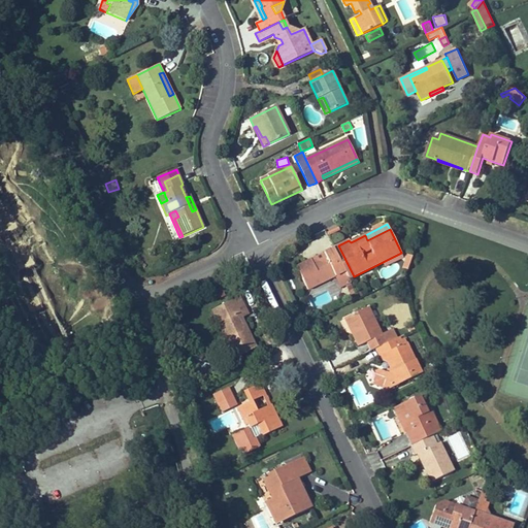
[(354,276),(338,245),(334,248),(349,278),(354,276)]
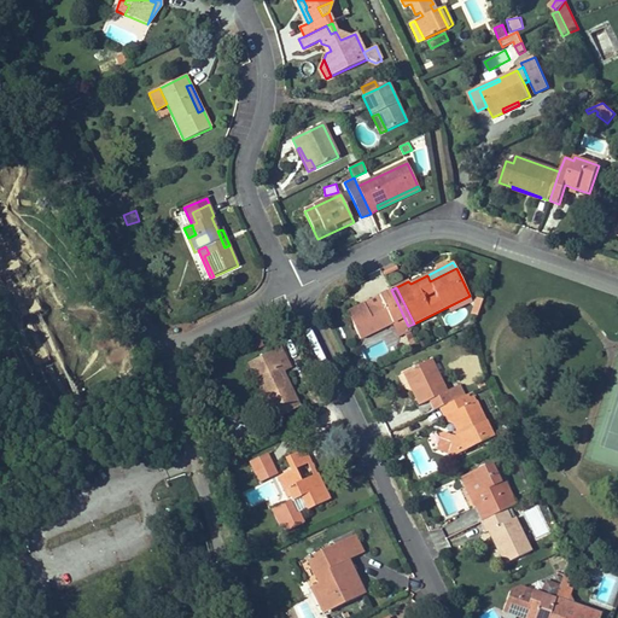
[(404,318),(391,290),(379,296),(382,299),(366,307),(365,303),(347,312),(361,339),(394,322),(404,318)]
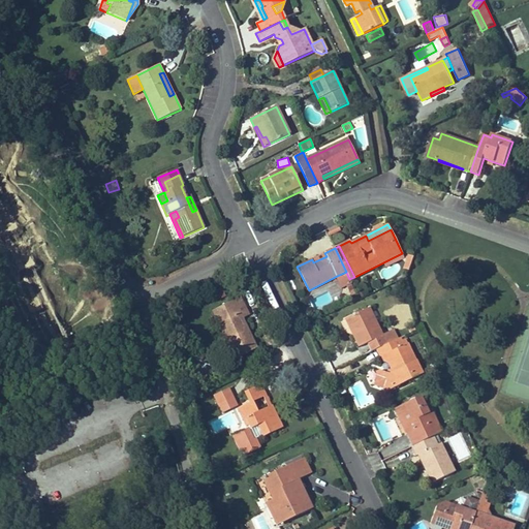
[(324,253),(312,259),(313,262),(327,256),(324,253)]
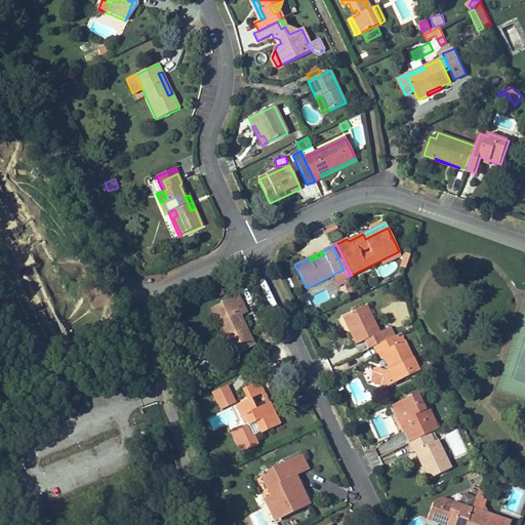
[(344,270),(334,274),(340,285),(345,283),(349,281),(344,270)]
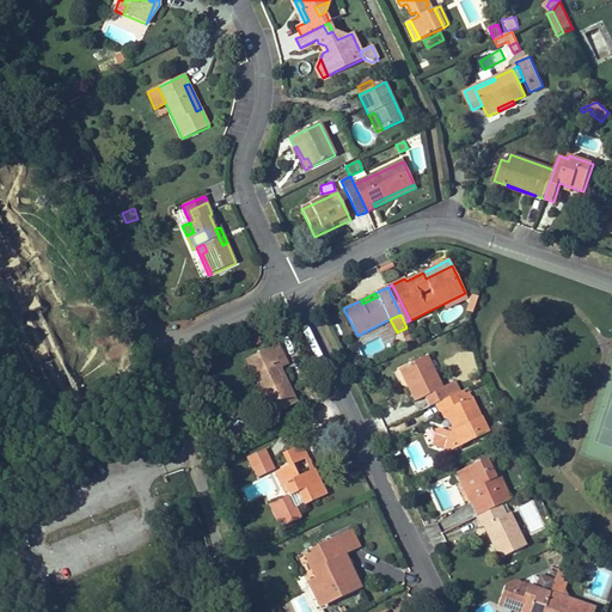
[(249,330),(248,347),(258,348),(258,330),(249,330)]
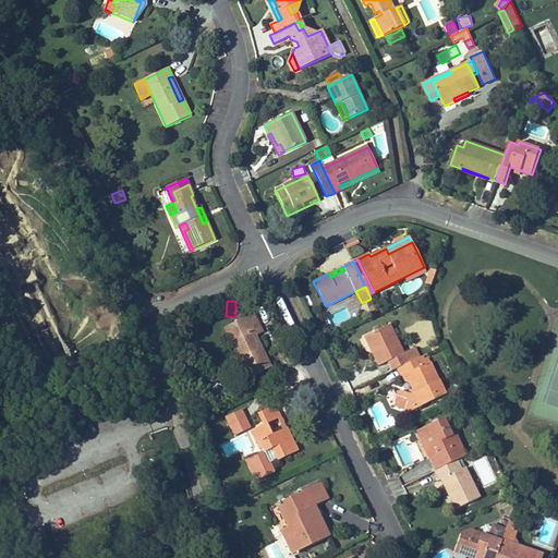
[(259,335),(257,330),(261,329),(254,314),(230,325),(244,356),(240,359),(249,378),(251,377),(252,380),(257,378),(256,375),(270,367),(256,336),(259,335)]
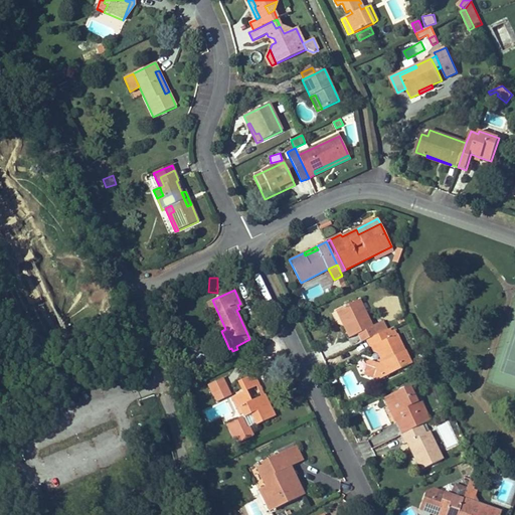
[(372,326),(359,299),(336,310),(341,320),(343,320),(351,337),(358,334),(362,342),(367,340),(387,330),(382,321),(374,325),(376,329),(374,330),(372,326)]
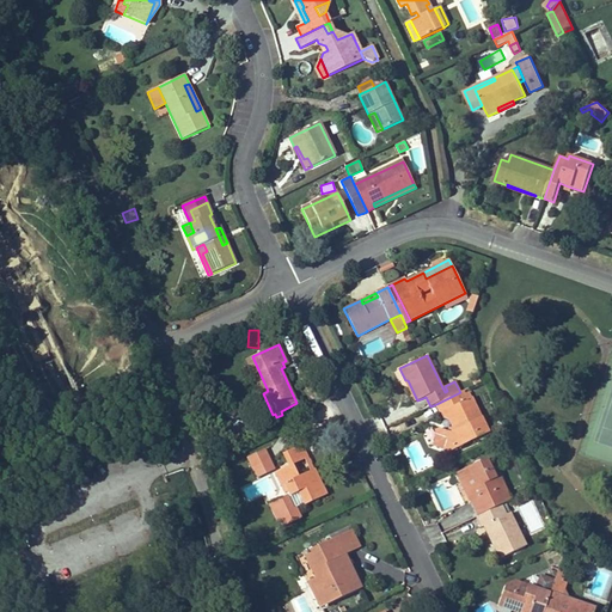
[(268,391),(252,356),(246,360),(263,393),(268,391)]
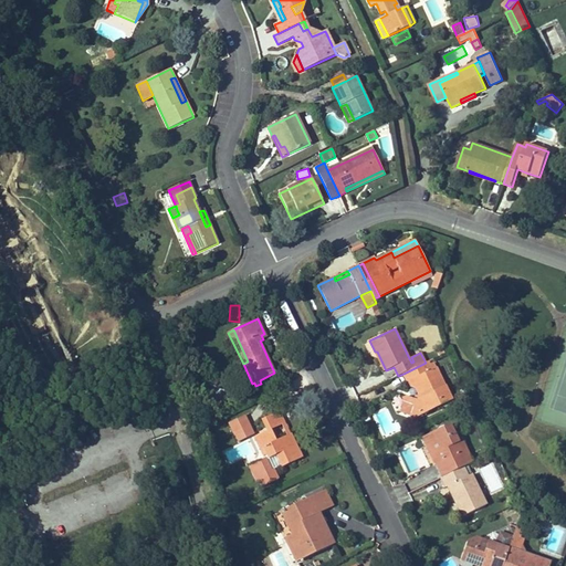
[(386,370),(377,352),(375,352),(385,371),(386,370)]
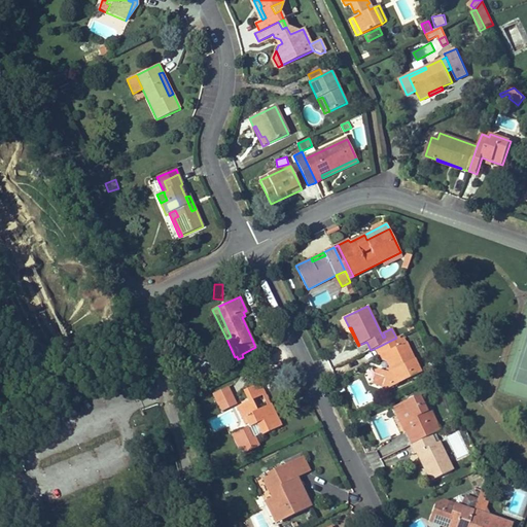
[(406,343),(401,335),(396,338),(400,345),(406,343)]
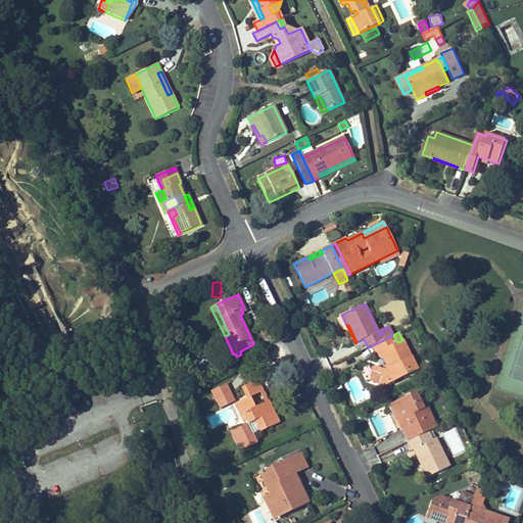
[(416,370),(402,340),(397,342),(393,335),(373,345),(378,357),(384,360),(389,369),(385,371),(375,367),(372,376),(374,382),(383,385),(389,382),(390,383),(391,384),(392,384),(393,383),(394,382),(394,381),(394,380),(416,370)]
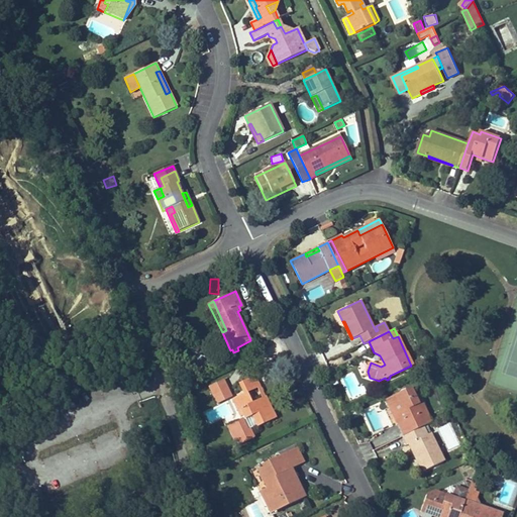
[(261,386),(255,376),(242,382),(244,387),(240,388),(243,394),(247,393),(247,392),(250,391),(257,388),(261,386)]
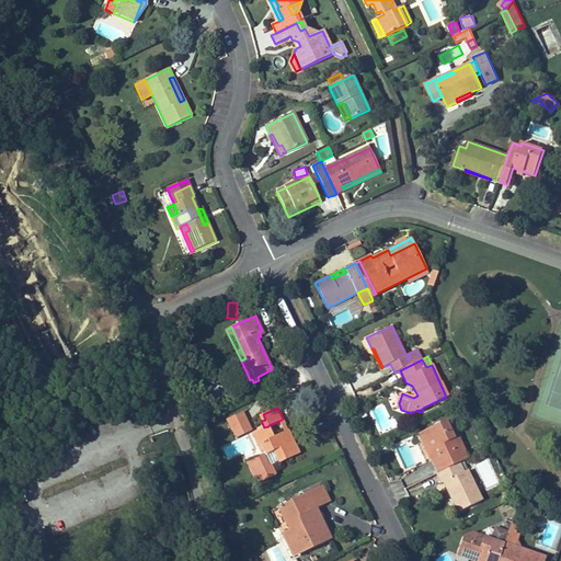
[(248,422),(242,412),(227,420),(231,430),(248,422)]
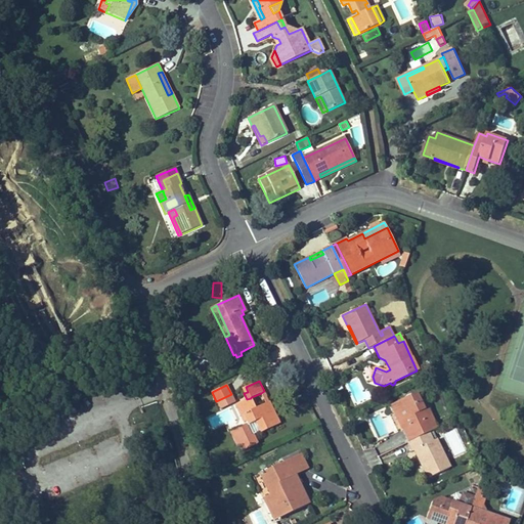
[(264,391),(261,393),(265,403),(269,401),(264,391)]
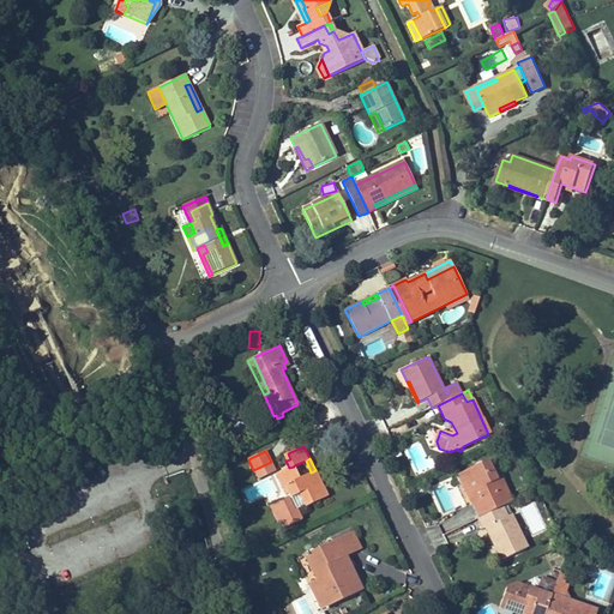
[(500,489),(492,470),(487,461),(457,475),(462,485),(464,483),(474,503),(488,495),(495,510),(501,507),(512,503),(505,487),(500,489)]
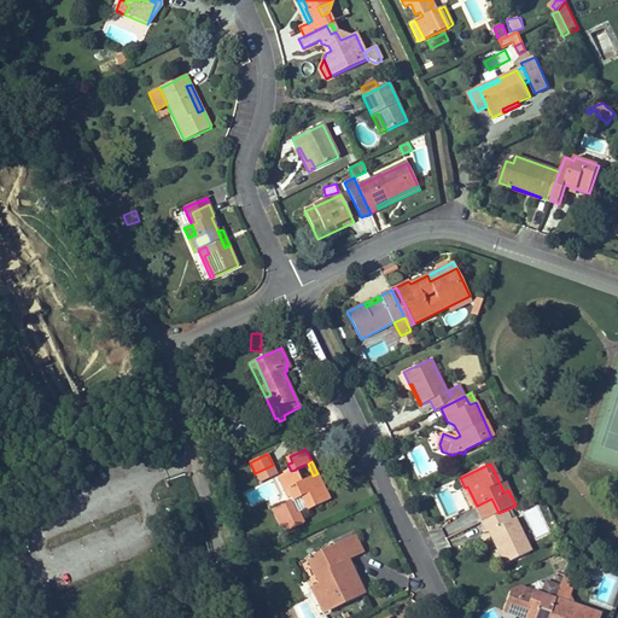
[(277,473),(273,465),(255,473),(260,482),(277,473)]
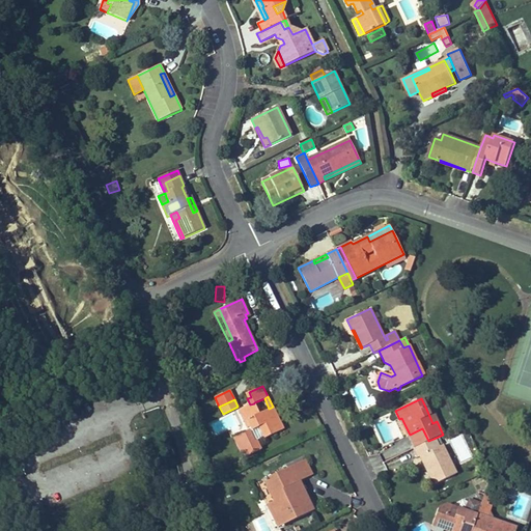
[(257,401),(254,402),(254,403),(259,414),(262,412),(257,401)]
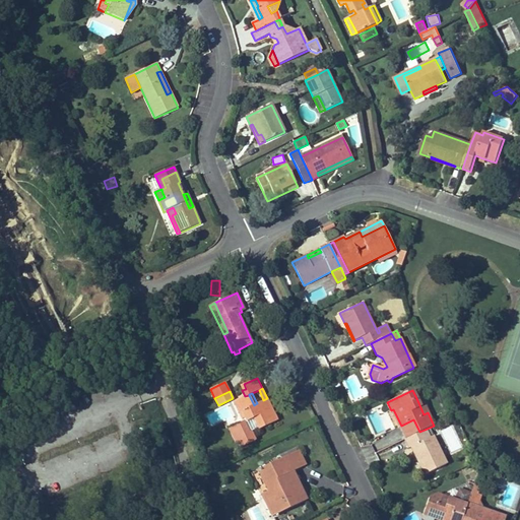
[(245,396),(238,400),(243,410),(242,411),(245,418),(247,421),(254,418),(259,430),(277,420),(267,398),(263,400),(257,403),(254,405),(249,395),(245,396)]
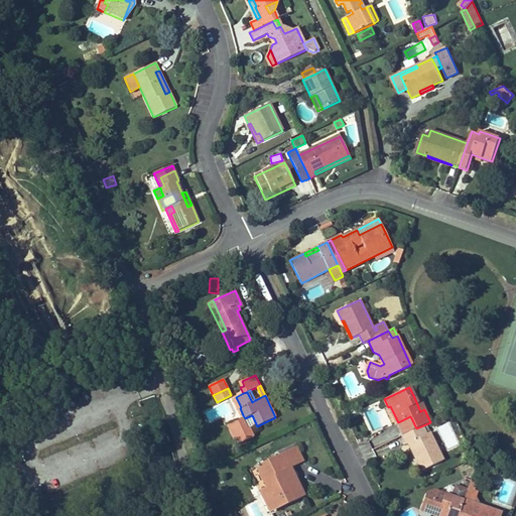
[(424,409),(416,394),(413,395),(420,411),(424,409)]
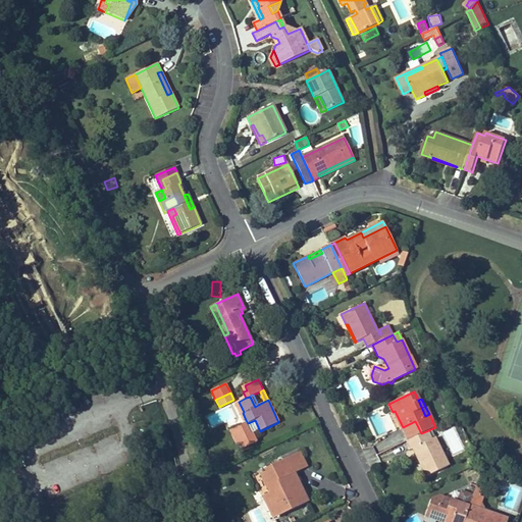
[(244,412),(239,402),(235,404),(243,421),(246,420),(243,413),(244,412)]
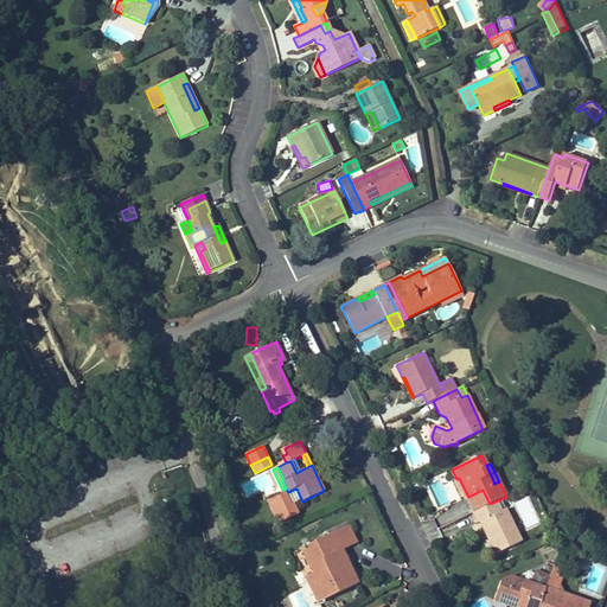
[(490,504),(483,490),(468,497),(459,478),(457,479),(457,480),(473,512),(490,504)]
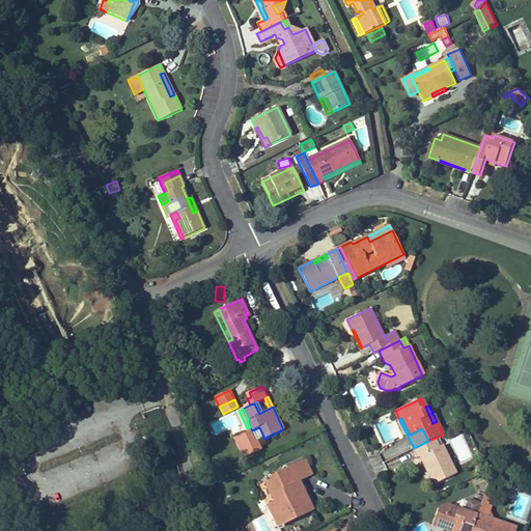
[(252,436),(249,429),(233,437),(241,453),(248,455),(261,450),(256,440),(254,441),(252,443),(250,440),(252,436)]
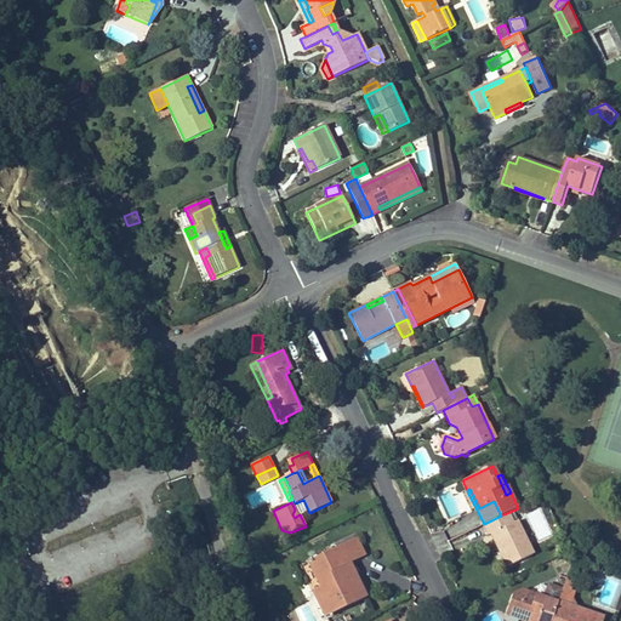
[(533,554),(517,520),(512,523),(507,513),(501,516),(484,524),(483,524),(489,535),(491,534),(507,568),(533,554)]
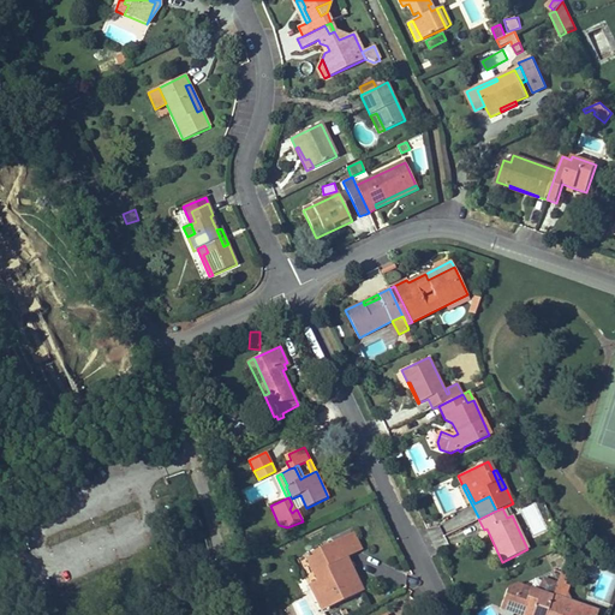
[(341,569),(338,562),(346,557),(362,550),(353,533),(305,556),(317,581),(309,585),(322,611),(363,591),(350,565),(341,569)]
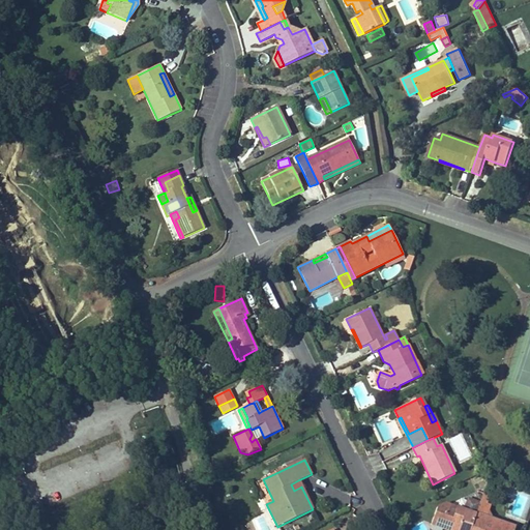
[(301,487),(298,480),(291,484),(294,491),(301,487)]
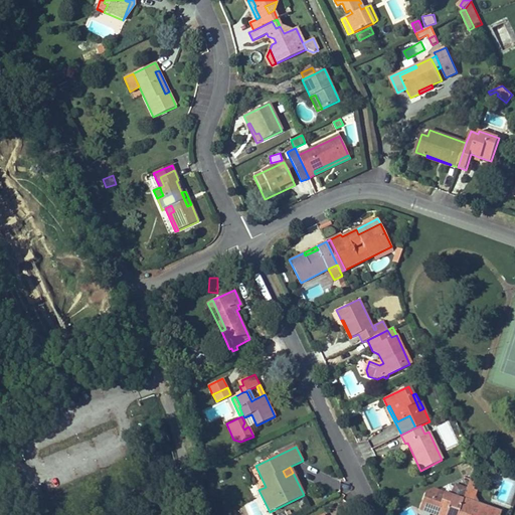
[(477,492),(473,490),(476,481),(471,479),(467,489),(463,500),(457,514),(500,514),(501,512),(471,501),(475,497),(477,492)]
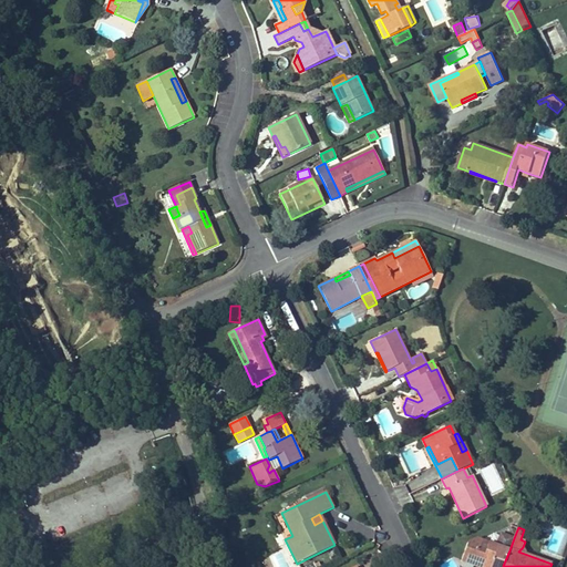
[(497,545),(477,538),(467,543),(461,560),(475,565),(475,563),(481,565),(480,566),(503,566),(509,550),(514,538),(504,534),(501,535),(497,545)]
